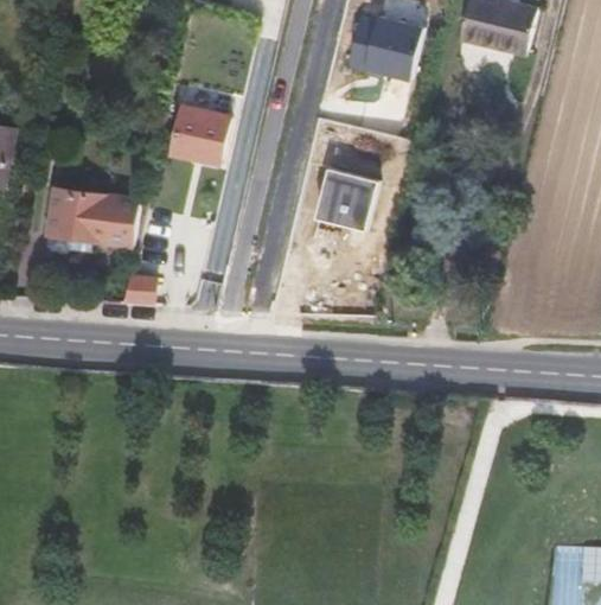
[(492,0),(468,0),(459,42),(524,58),(534,12),(492,0)]
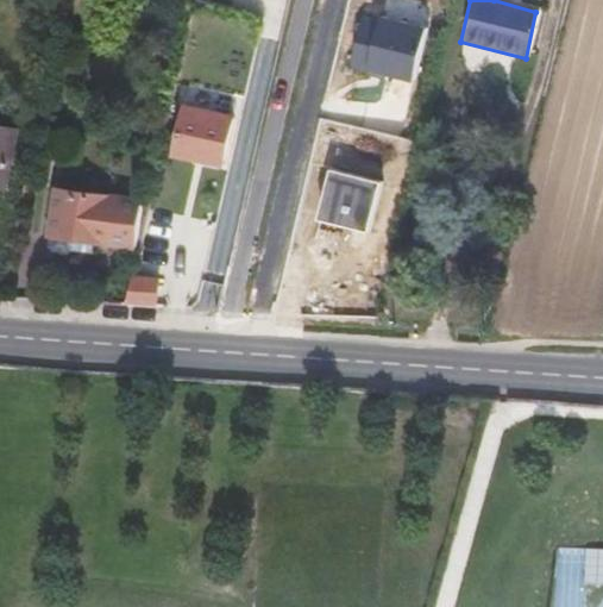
[(345,67),(409,80),(421,27),(357,13),(345,67)]
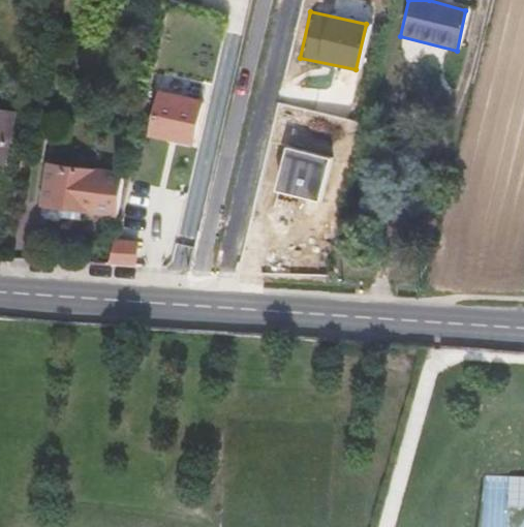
[(156,92),(146,134),(190,146),(199,103),(156,92)]
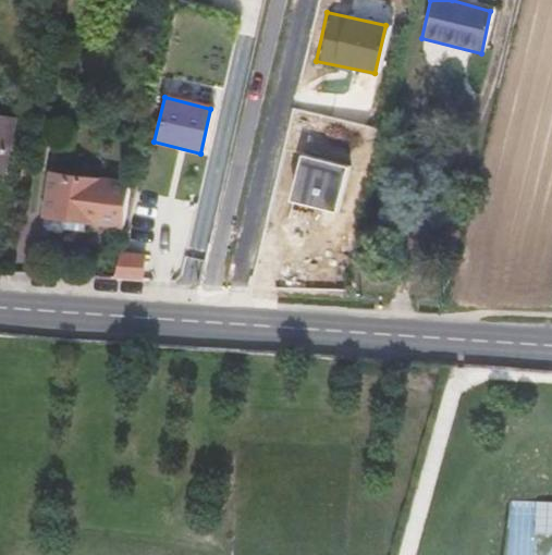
[(0,175),(2,176),(13,122),(0,119),(0,175)]
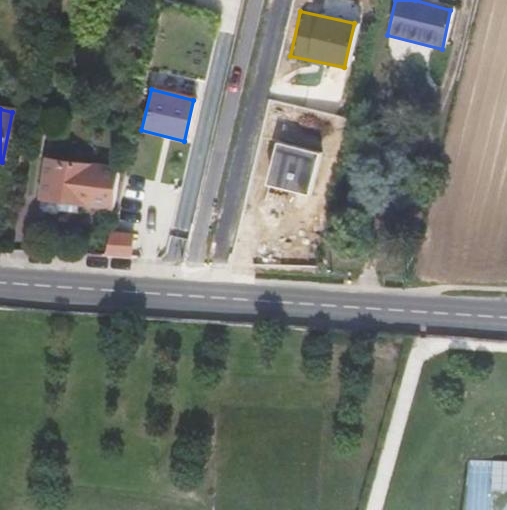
[(318,152),(277,142),(266,184),(307,194),(318,152)]
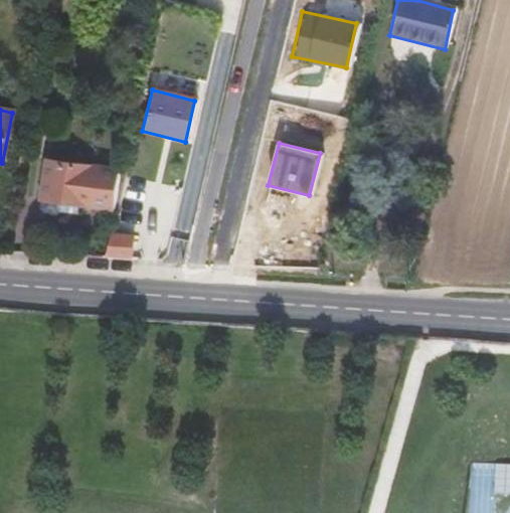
[(42,161),(37,200),(75,206),(111,211),(116,170),(42,161)]
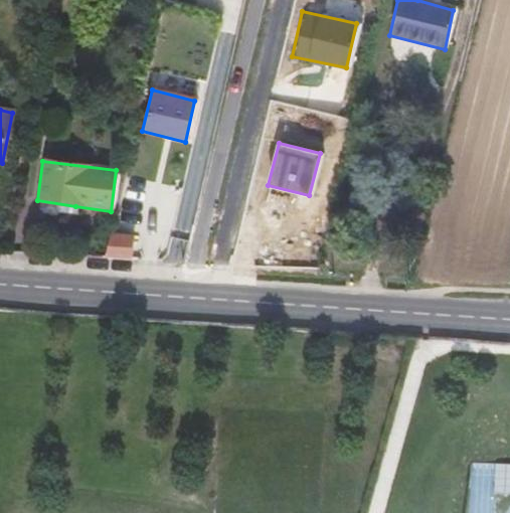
[(75,206),(37,200),(35,210),(40,217),(49,218),(56,213),(73,216),(75,206)]
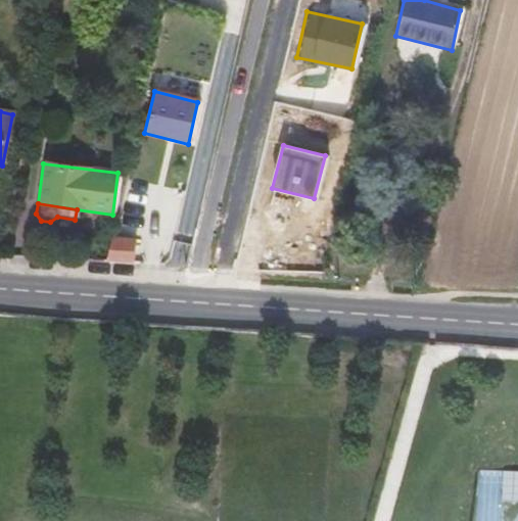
[(105,262),(131,264),(133,240),(110,238),(105,262)]
